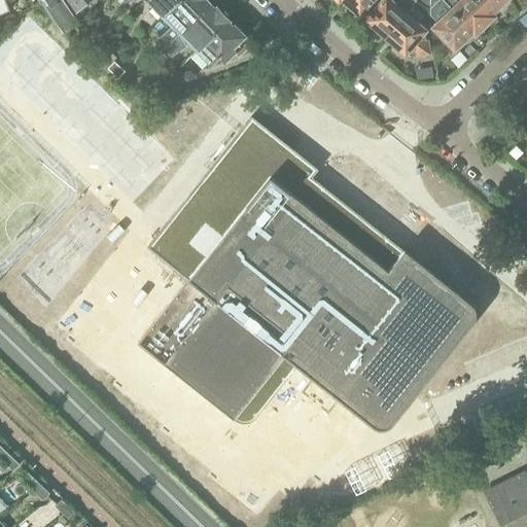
[(5,0),(0,0),(0,13),(10,10),(5,0)]
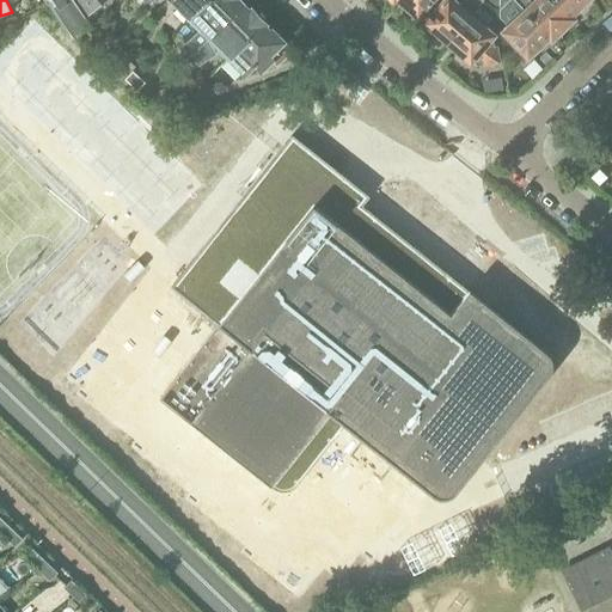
[(46,0),(48,2),(53,10),(55,8),(73,36),(89,25),(71,0),(46,0)]
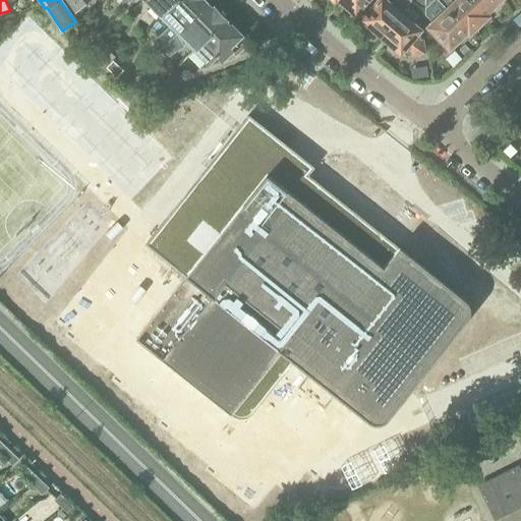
[(68,0),(75,10),(85,0),(68,0)]
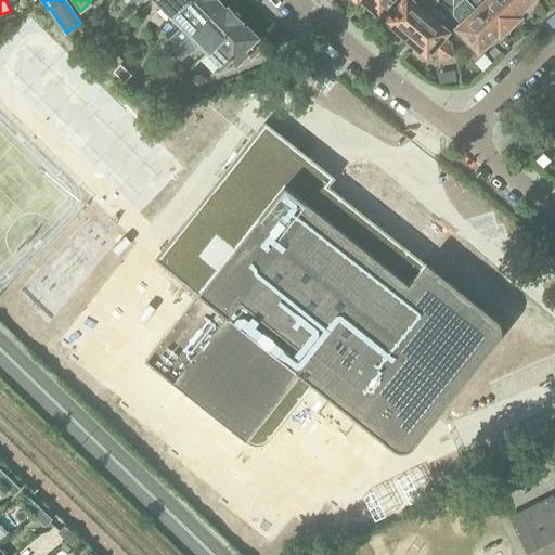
[(155,0),(171,16),(186,1),(188,0),(155,0)]
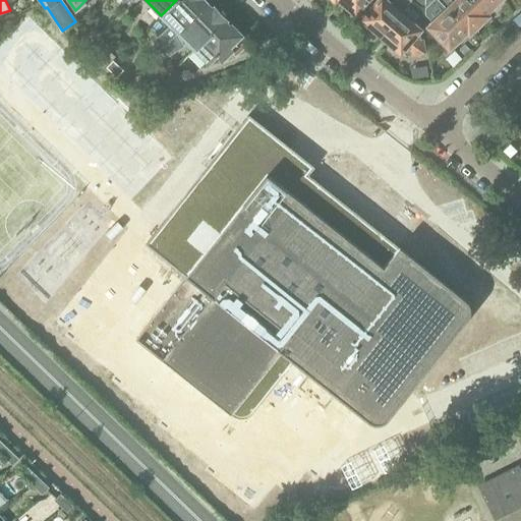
[(176,0),(175,1),(161,15),(175,30),(168,36),(165,33),(157,42),(163,48),(192,18),(207,4),(203,0),(176,0)]
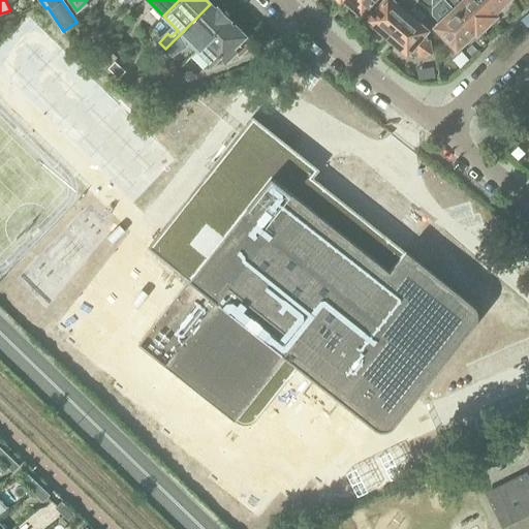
[(343,0),(362,14),(373,0),(343,0)]
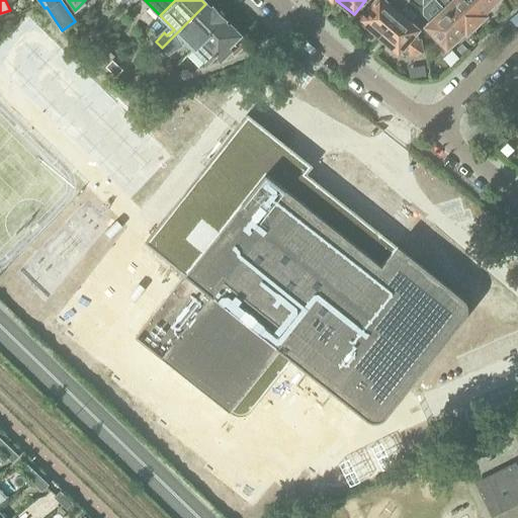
[(409,1),(408,0),(395,0),(390,6),(382,0),(376,0),(360,20),(362,22),(363,24),(367,28),(370,29),(379,36),(399,13),(406,5),(409,1)]
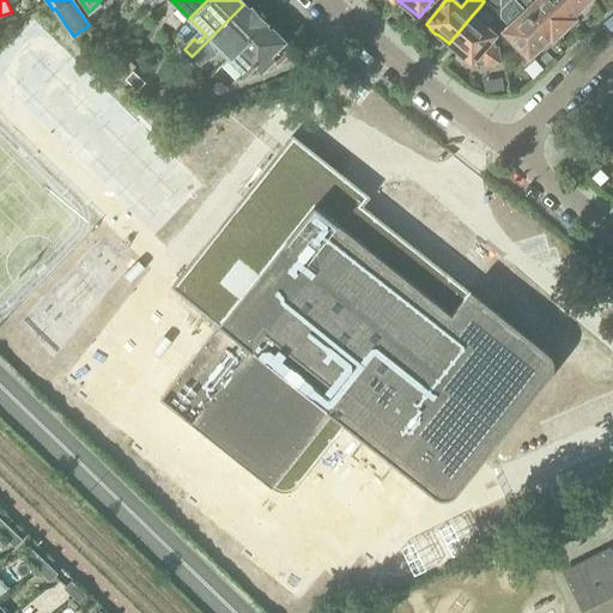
[(541,47),(550,37),(514,0),(499,0),(499,7),(505,13),(509,8),(519,19),(504,32),(529,58),(532,55),(535,54),(540,50),(541,47)]
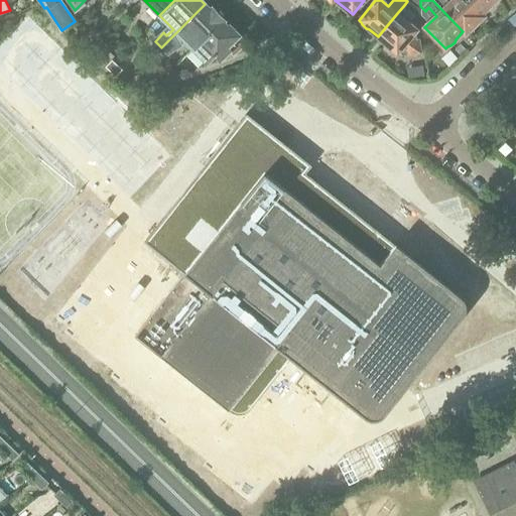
[(454,0),(450,3),(445,0),(432,0),(463,31),(465,34),(484,16),(482,14),(481,14),(468,0),(454,0)]
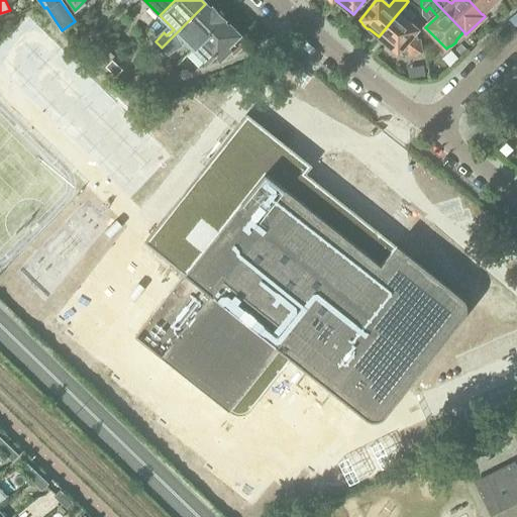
[(469,0),(482,14),(483,14),(490,7),(492,8),(500,0),(499,0),(469,0)]
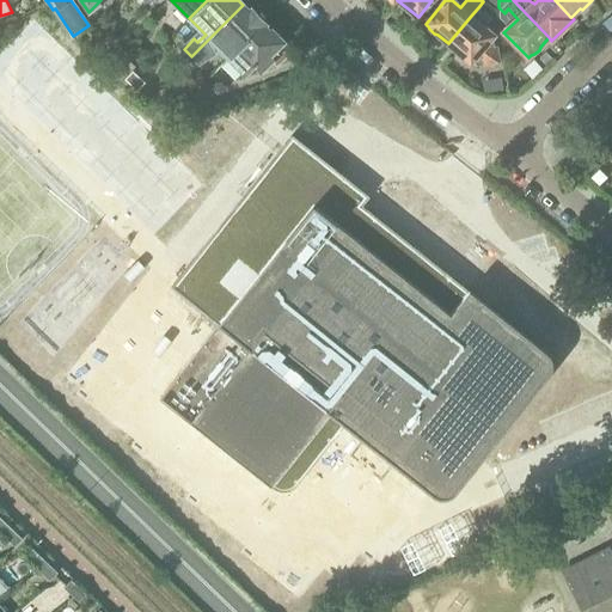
[(250,12),(243,5),(226,22),(191,56),(194,59),(199,66),(216,54),(213,49),(215,46),(230,59),(245,43),(262,26),(263,25),(262,24),(262,20),(255,13),(251,13),(250,11),(250,12)]
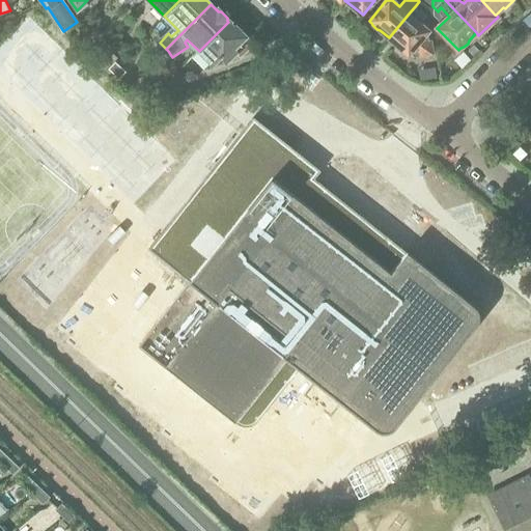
[(426,33),(428,31),(420,24),(427,16),(416,5),(409,14),(389,37),(397,45),(396,47),(404,54),(406,52),(409,54),(413,49),(415,51),(419,51),(420,57),(434,55),(431,42),(429,42),(428,35),(426,33)]
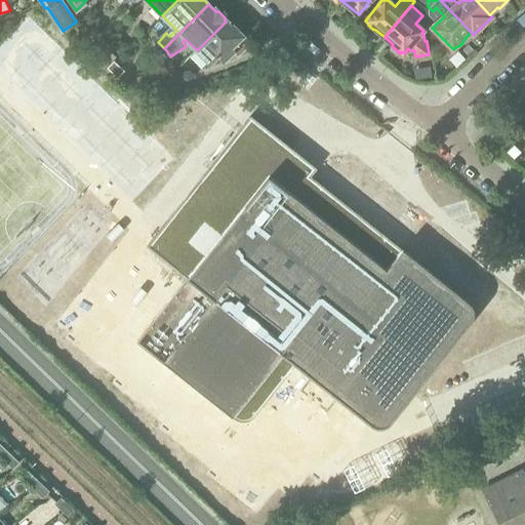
[(210,37),(197,50),(210,65),(218,56),(224,63),(234,52),(237,56),(249,44),(242,37),(243,36),(233,26),(230,28),(225,23),(210,37)]
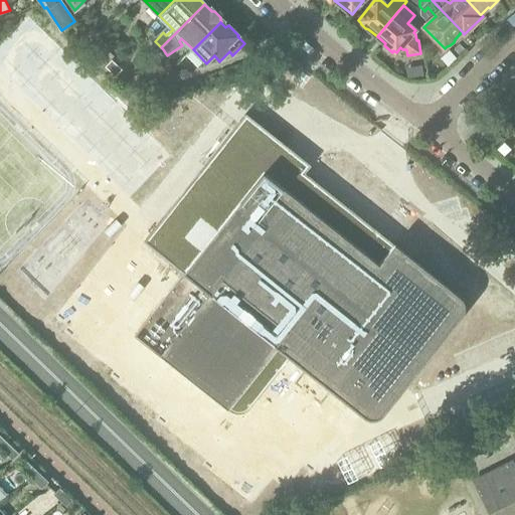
[(101,38),(96,43),(90,50),(101,61),(112,50),(101,38)]
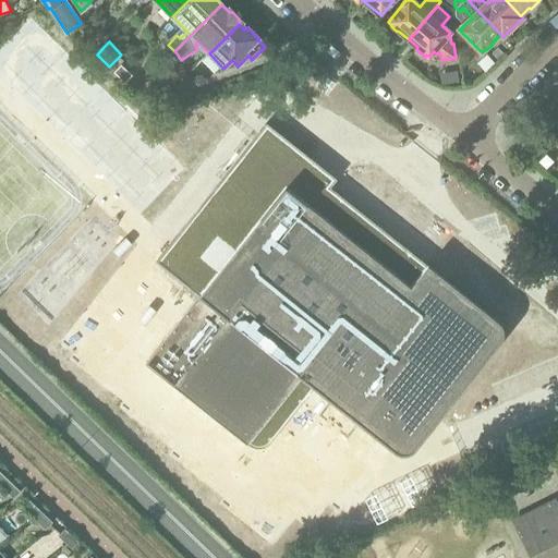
[(198,296),(146,362),(250,445),(252,446),(253,447),(255,447),(257,448),(259,448),(262,448),(264,447),(266,447),(268,446),(269,444),(271,443),(314,388),(395,451),(396,452),(398,453),(400,453),(402,455),(404,455),(407,453),(409,452),(411,452),(413,450),(414,449),(500,342),(501,341),(502,339),(502,337),(502,335),(502,332),(502,330),(502,328),(501,327),(500,325),(499,323),(329,187),(336,179),(266,123),(156,262),(198,296)]
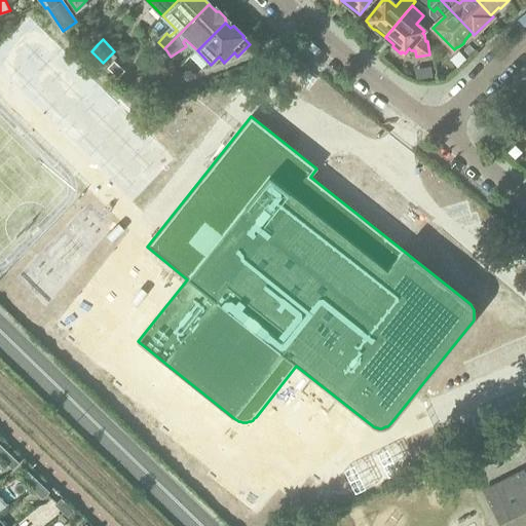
[(398,445),(377,455),(389,479),(409,468),(398,445)]
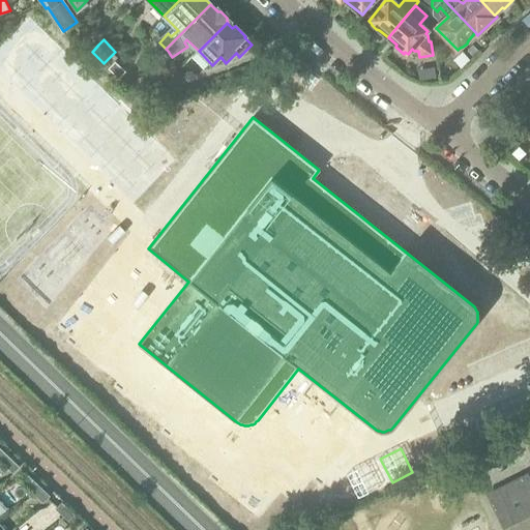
[(8,455),(1,462),(13,474),(20,467),(8,455)]
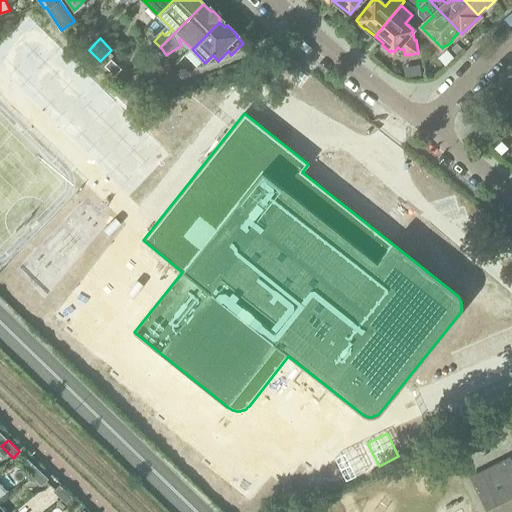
[(355,449),(335,459),(346,482),(366,472),(355,449)]
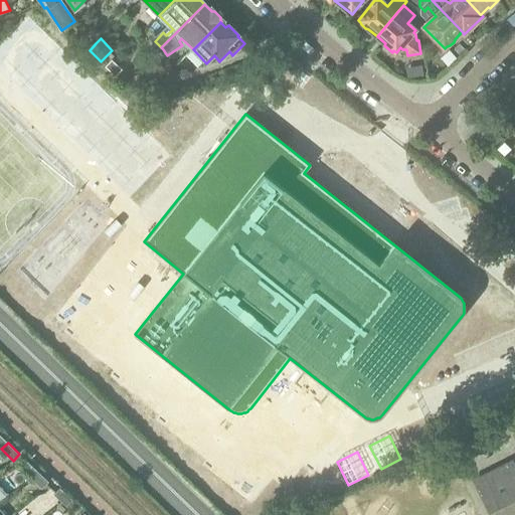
[(18,465),(27,475),(34,468),(24,459),(18,465)]
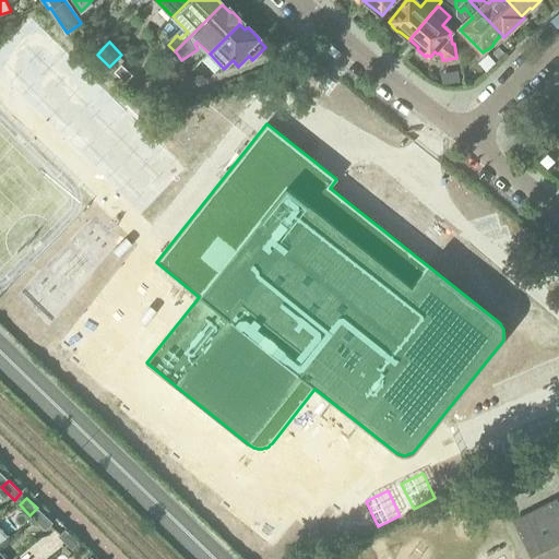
[(558,558),(558,503),(557,500),(523,516),(513,521),(531,558),(558,558)]
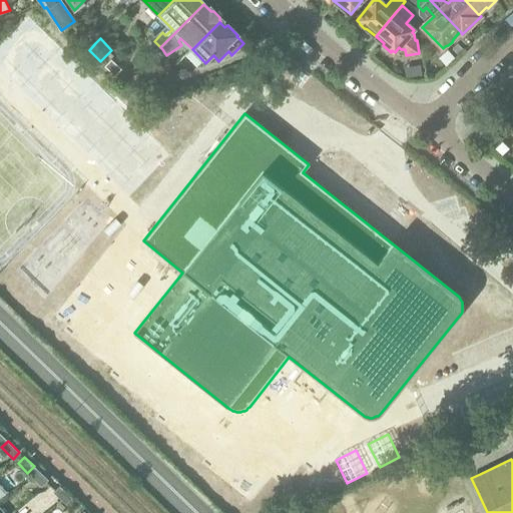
[(34,466),(27,473),(42,487),(49,480),(34,466)]
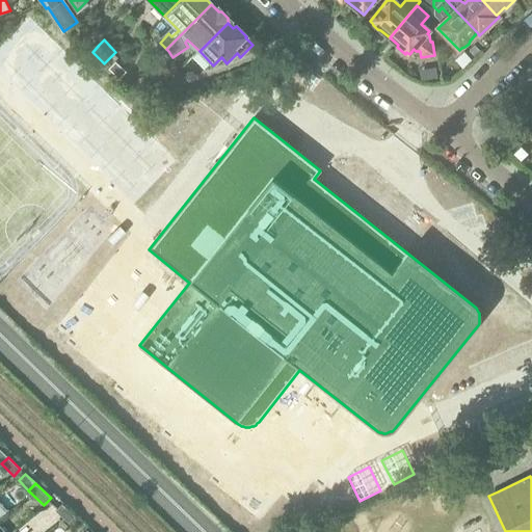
[(75,516),(62,504),(55,511),(69,524),(75,516)]
